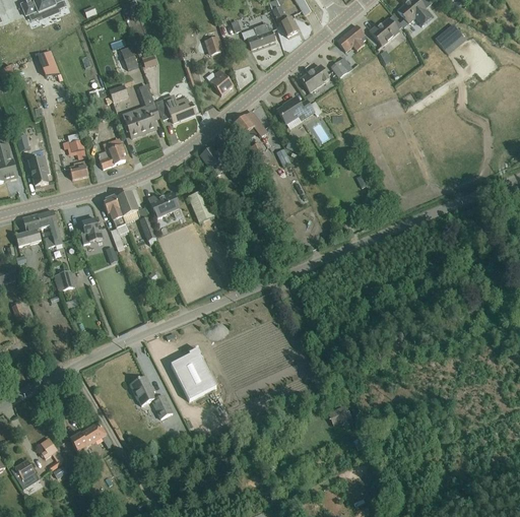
[(30,0),(21,4),(25,15),(37,10),(39,13),(55,6),(54,3),(61,0),(30,0)]
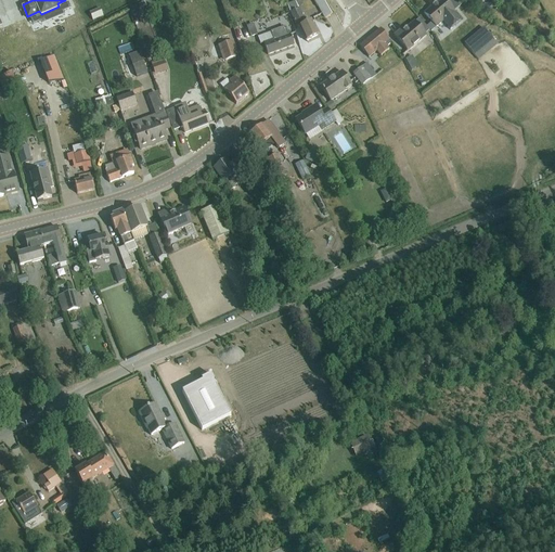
[(286,3),(291,10),(289,11),(296,23),(298,23),(306,39),(319,33),(311,17),(306,21),(297,4),(296,4),(294,0),(286,3)]
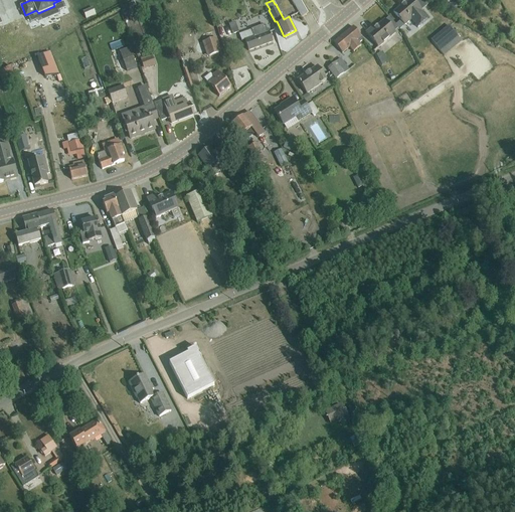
[(294,0),(302,15),(308,11),(302,0),(294,0)]
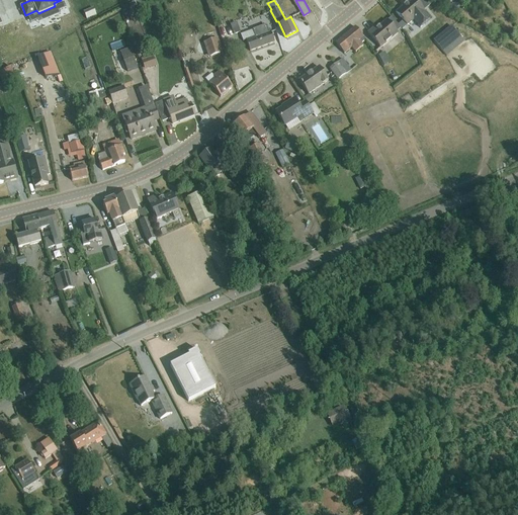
[(424,9),(424,8),(417,0),(408,0),(396,10),(407,23),(414,17),(420,25),(430,16),(424,9)]
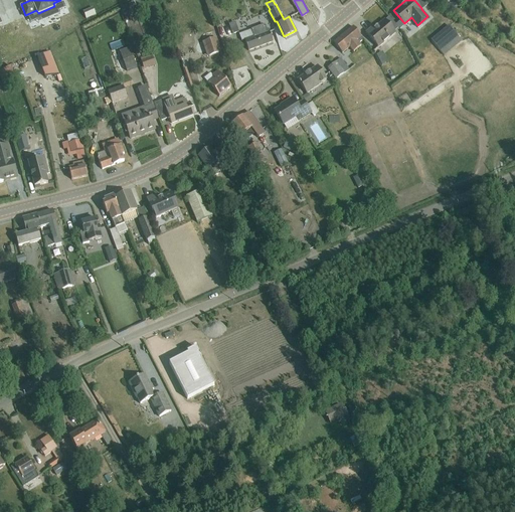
[(93,5),(82,9),(86,16),(96,12),(93,5)]
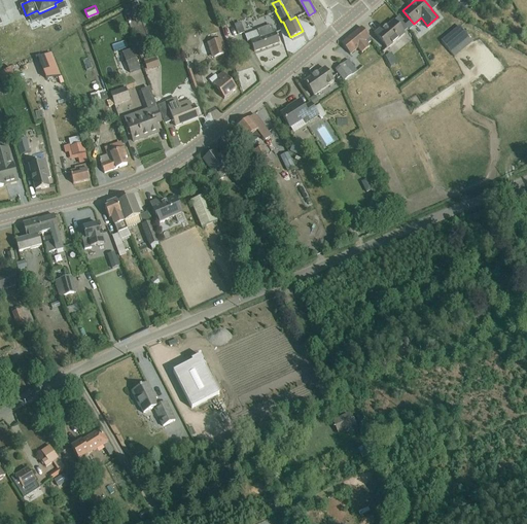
[(297,19),(313,33),(319,26),(305,12),(297,19)]
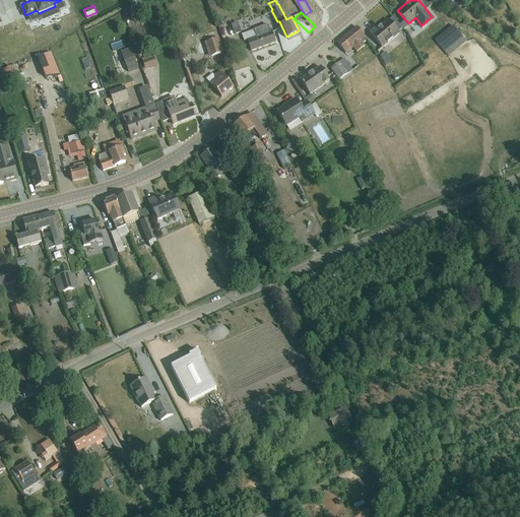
[(375,25),(369,30),(382,46),(399,31),(397,29),(402,25),(393,14),(388,18),(377,27),(375,25)]
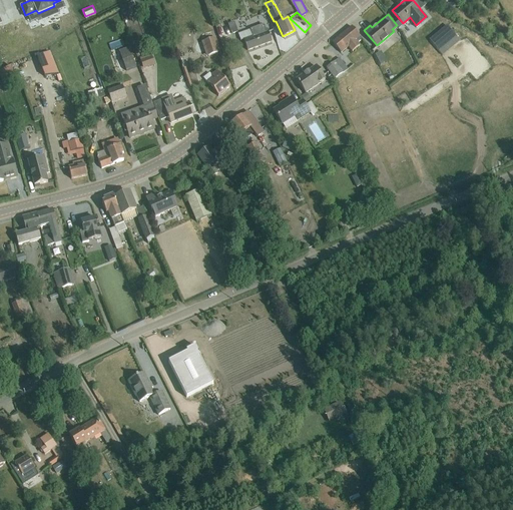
[(233,19),(227,21),(231,31),(237,29),(233,19)]
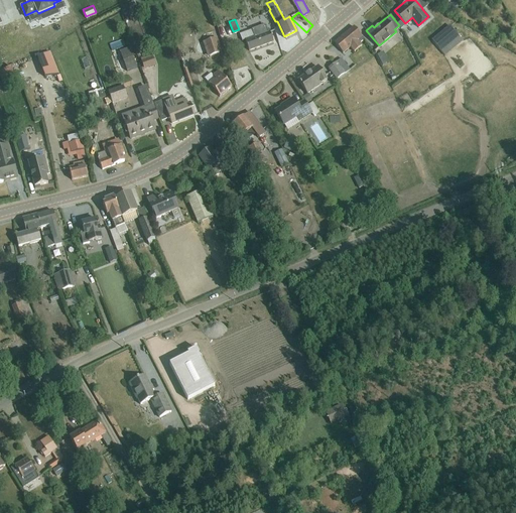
[(254,34),(245,37),(246,38),(247,43),(249,48),(273,39),(269,29),(267,30),(264,22),(251,27),(254,34)]
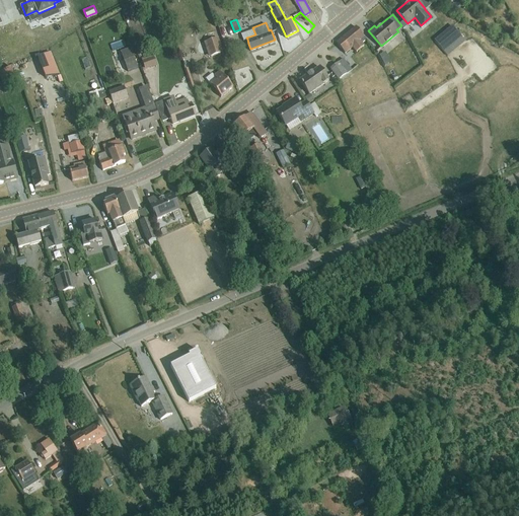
[(438,38),(450,51),(460,41),(458,39),(464,32),(453,22),(438,38)]
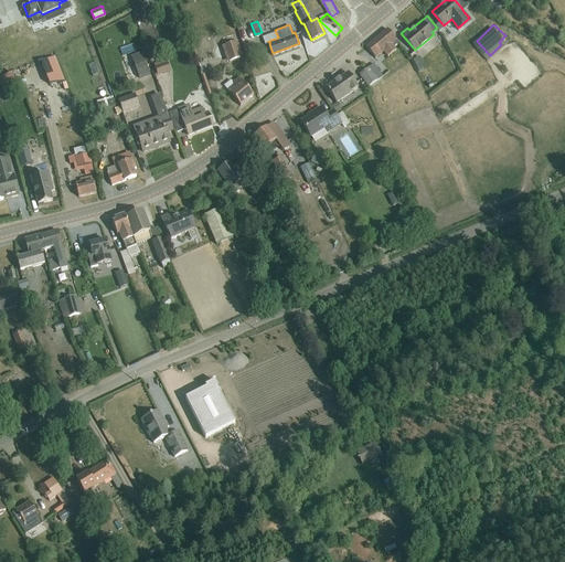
[(391,43),(396,39),(387,27),(372,40),(374,43),(369,48),(376,56),(386,48),(390,53),(395,49),(391,43)]
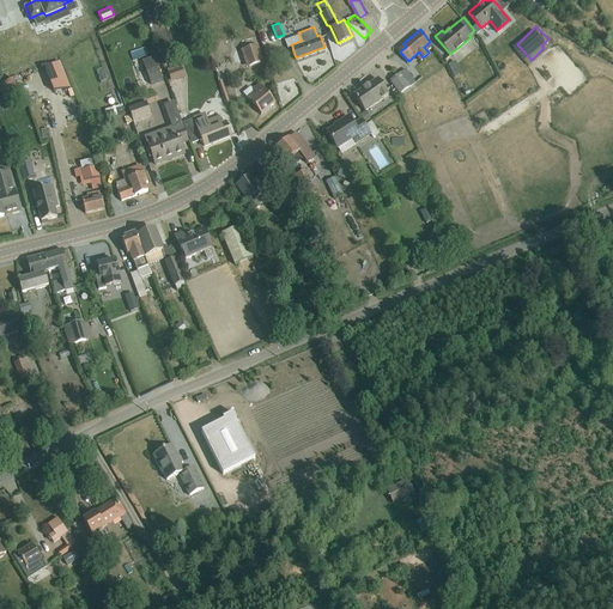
[(228,37),(222,41),(225,49),(232,47),(228,37)]
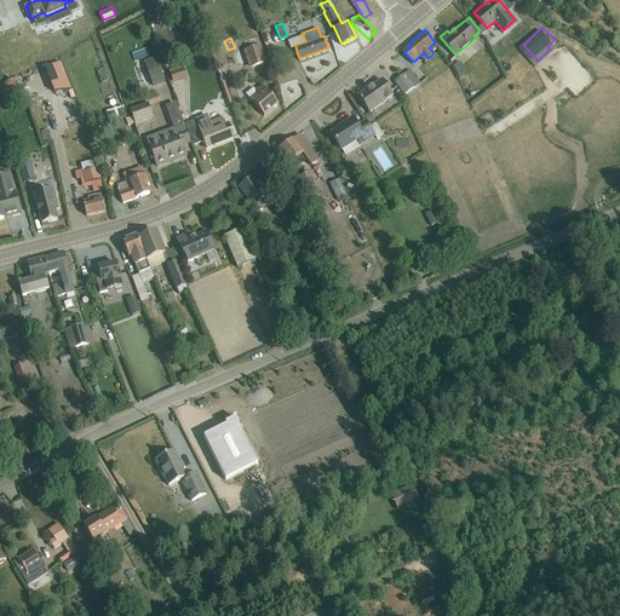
[(252,64),(263,61),(258,44),(246,47),(252,64)]
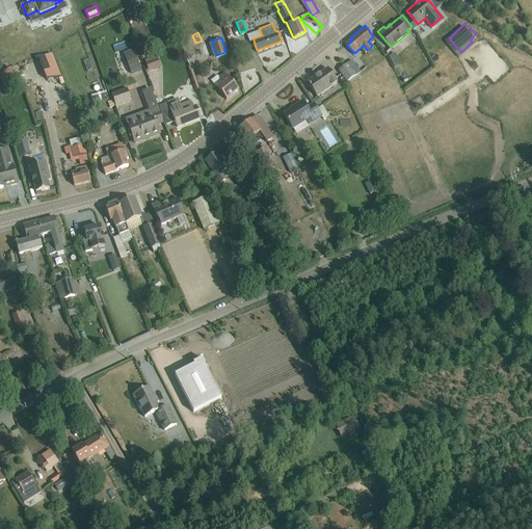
[(288,43),(263,48),(266,64),(291,59),(288,43)]
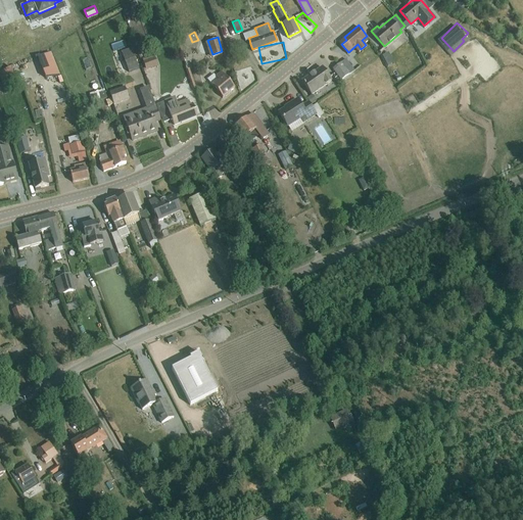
[(122,50),(122,51),(128,69),(129,69),(138,66),(131,47),(122,50)]
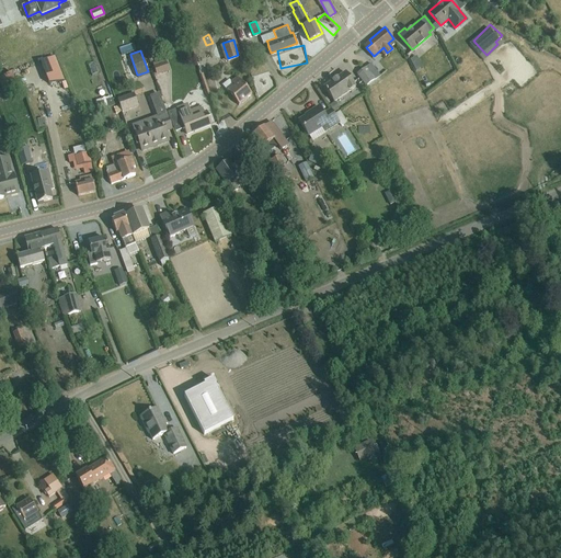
[(419,66),(424,63),(418,50),(411,54),(419,66)]
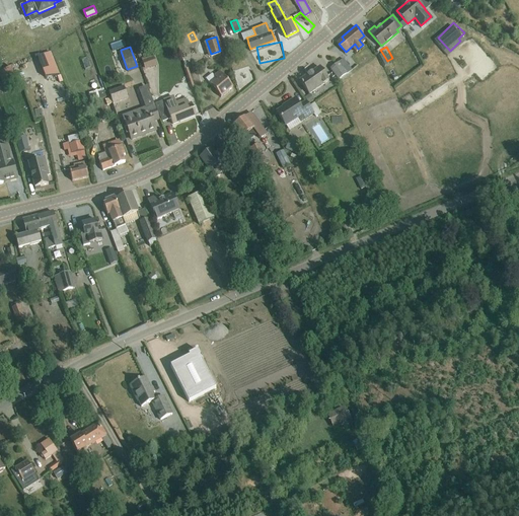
[(51,50),(38,55),(46,75),(60,72),(51,50)]
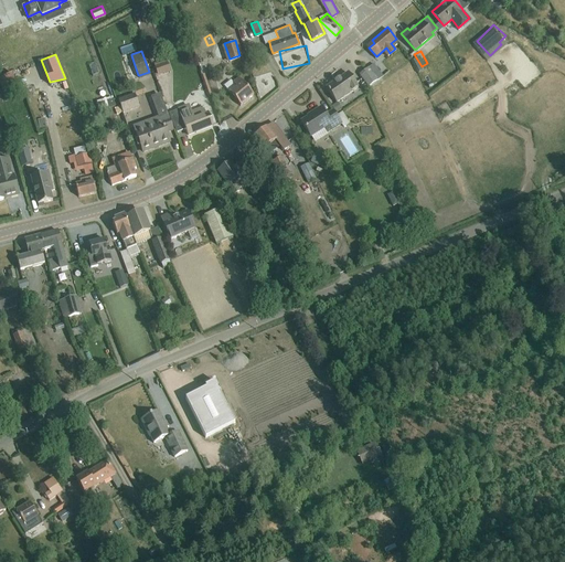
[(138,75),(131,55),(125,57),(132,77),(138,75)]
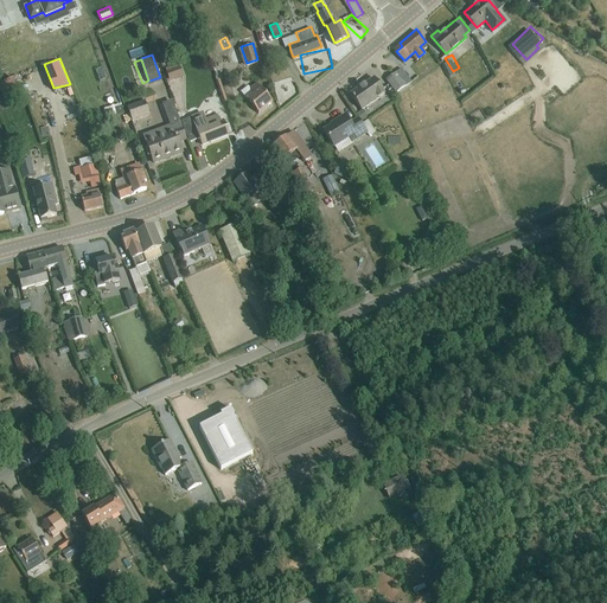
[(387,77),(396,90),(411,79),(402,65),(387,77)]
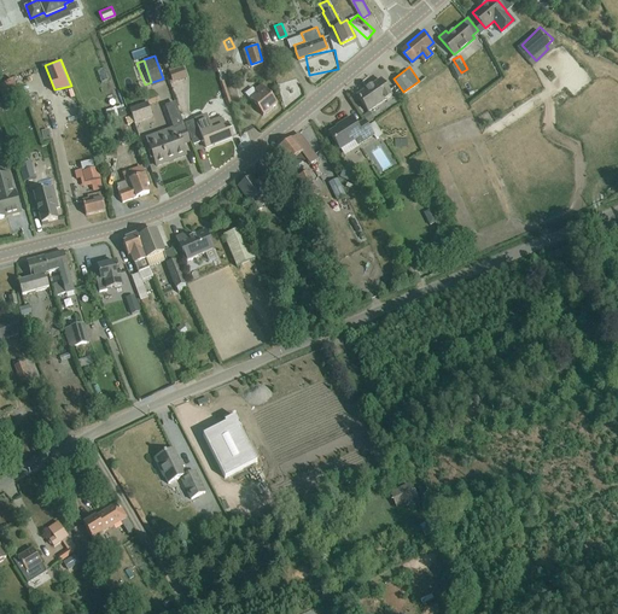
[(23,91),(18,75),(0,80),(0,83),(4,97),(23,91)]
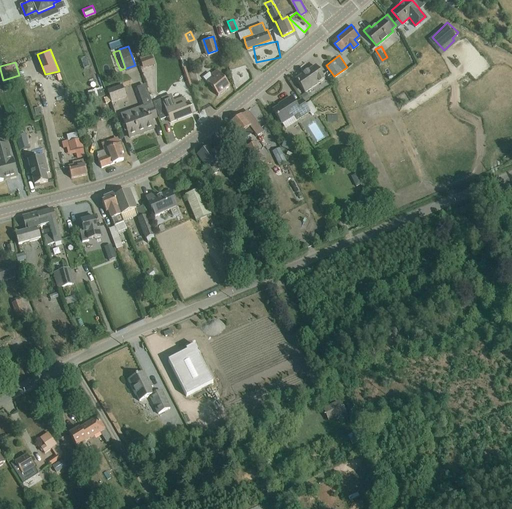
[(306,90),(324,77),(315,64),(296,78),(305,91),(306,90)]
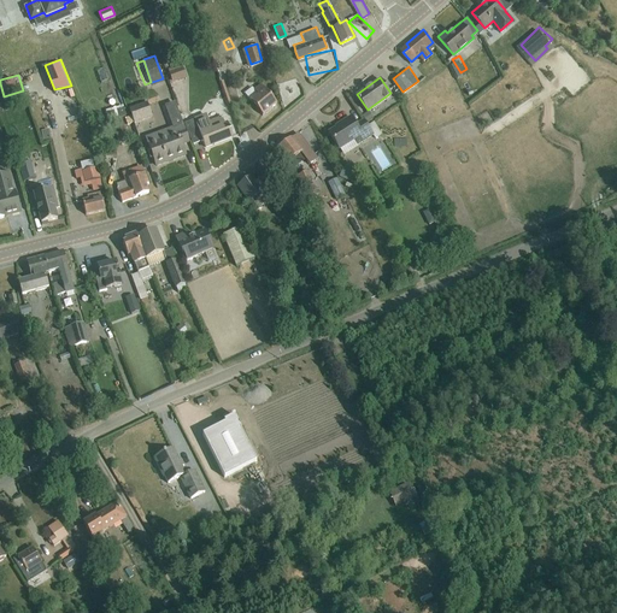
[(262,113),(276,101),(260,82),(254,88),(252,84),(245,92),(262,113)]
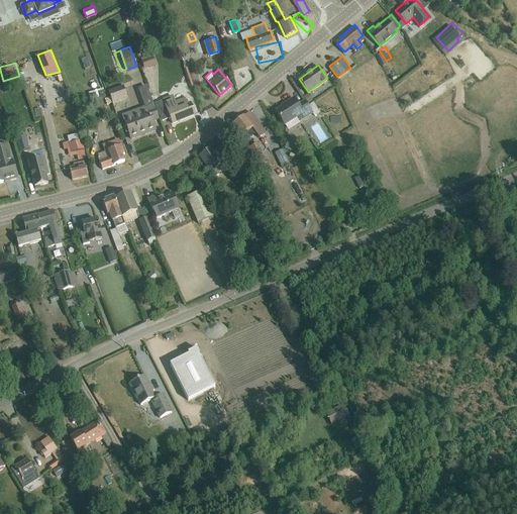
[(123,84),(108,89),(112,101),(127,95),(123,84)]
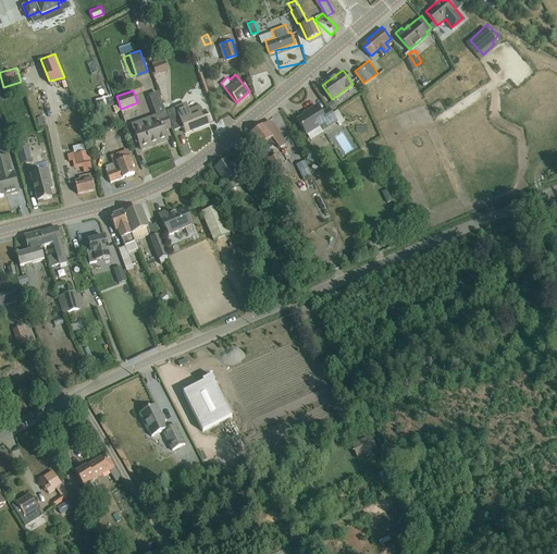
[(95,97),(98,107),(114,101),(112,91),(95,97)]
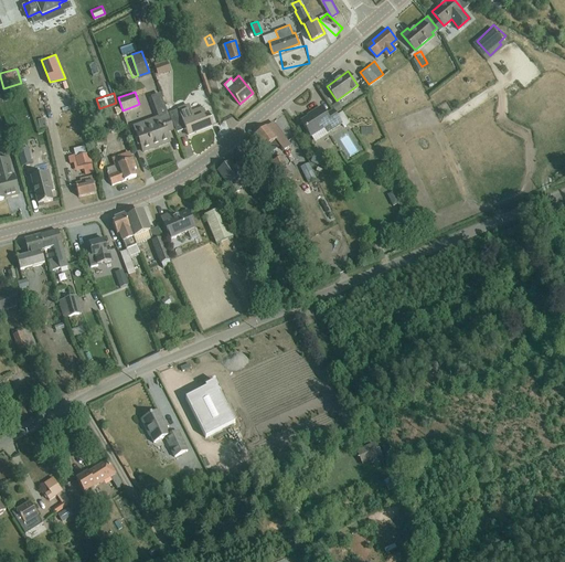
[(166,130),(172,128),(160,93),(152,96),(161,120),(136,129),(144,149),(169,140),(166,130)]
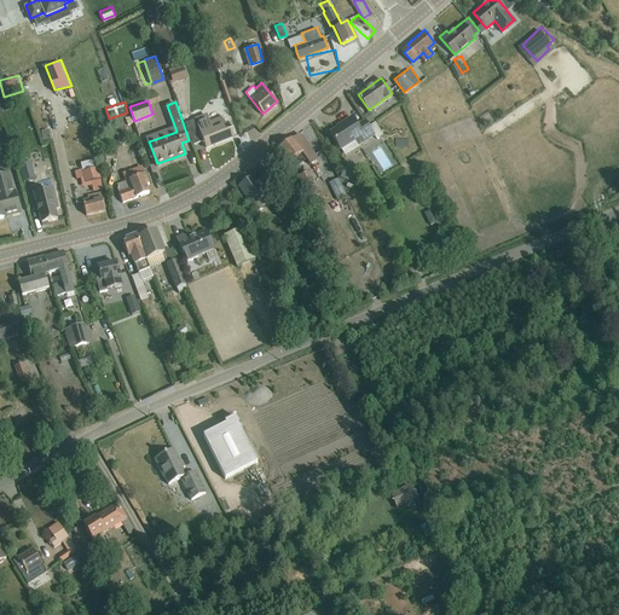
[(186,105),(180,108),(185,121),(191,119),(186,105)]
